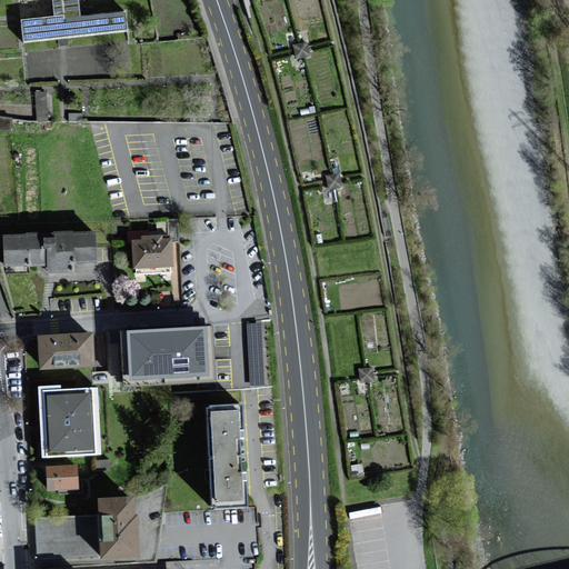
[(48,0),(50,18),(18,21),(20,43),(60,39),(125,32),(122,12),(78,17),(76,0),(48,0)]
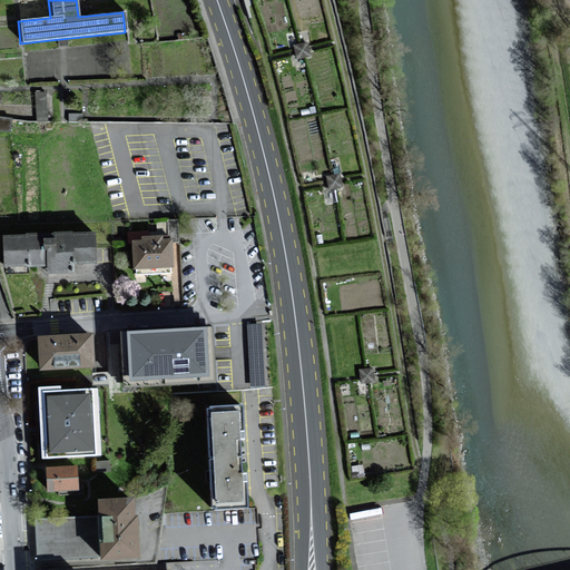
[(47,118),(46,88),(36,89),(37,118),(47,118)]
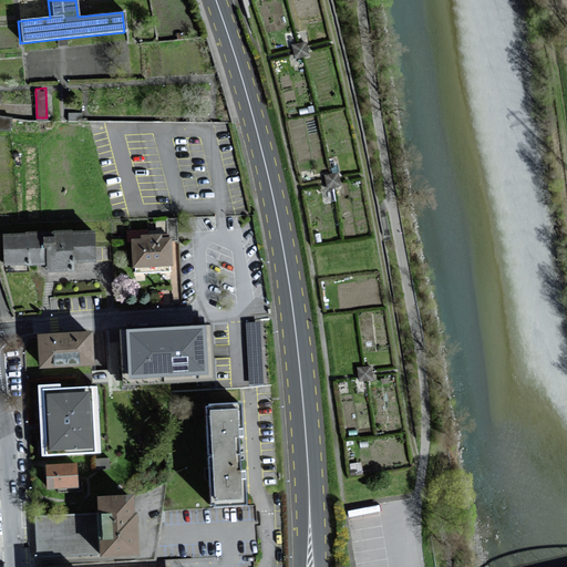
[(325,185),(340,185),(339,172),(325,172),(325,185)]
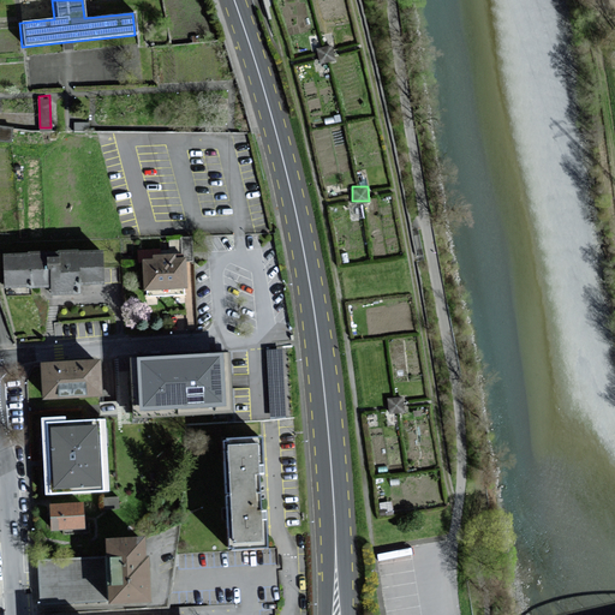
[(100,252),(6,255),(7,286),(52,285),(52,293),(75,292),(73,281),(101,281),(100,252)]
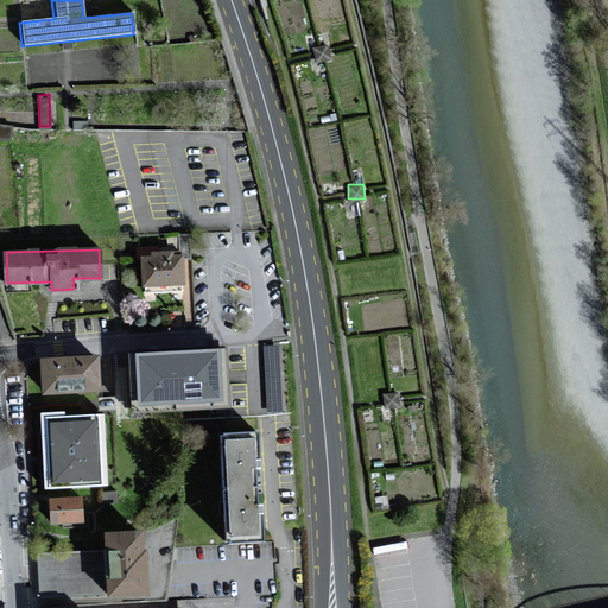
[(152,257),(143,258),(144,285),(184,283),(183,258),(175,258),(175,252),(152,253),(152,257)]
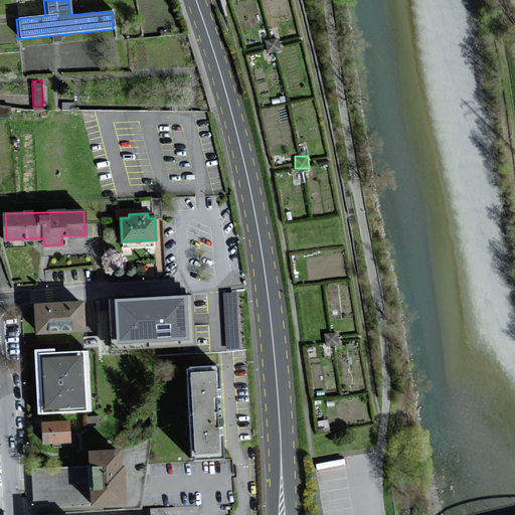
[(190,339),(188,297),(116,301),(118,343),(190,339)]
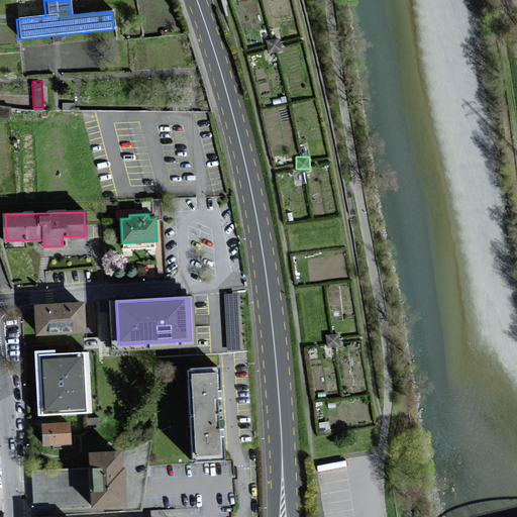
[(82,304),(36,306),(38,333),(84,330),(82,304)]
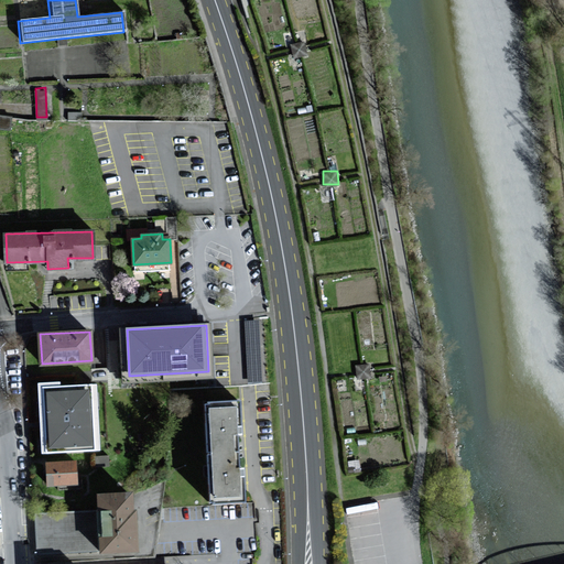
[(56,383),(35,384),(40,455),(99,452),(95,386),(56,388),(56,383)]
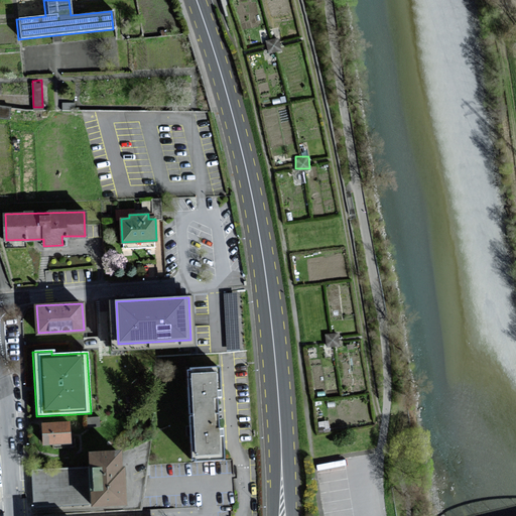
[(222,398),(221,382),(221,368),(189,369),(194,460),(225,458),(224,432),(224,429),(216,429),(215,398),(222,398)]
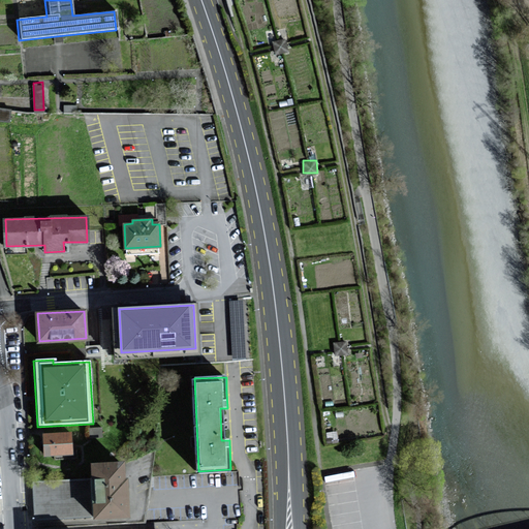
[(69,434),(40,436),(41,458),(70,457),(69,434)]
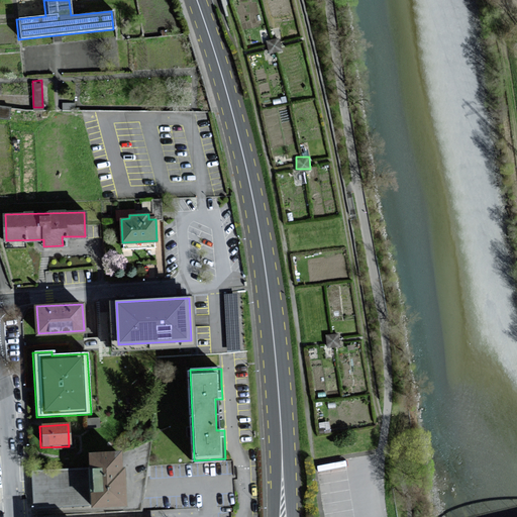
[(85,471),(30,471),(30,507),(122,507),(121,454),(85,454),(85,471)]
